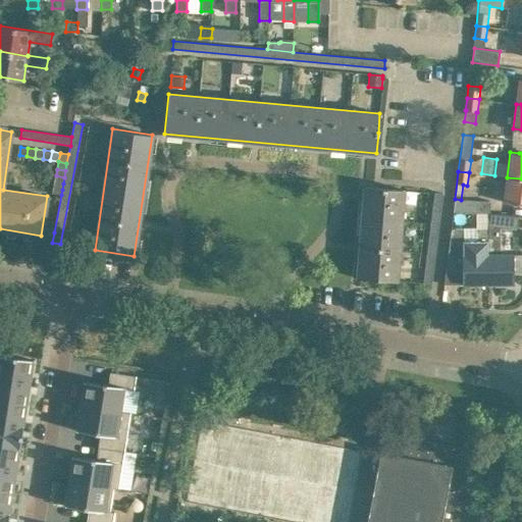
[(64,177),(56,175),(55,181),(63,184),(64,177)]
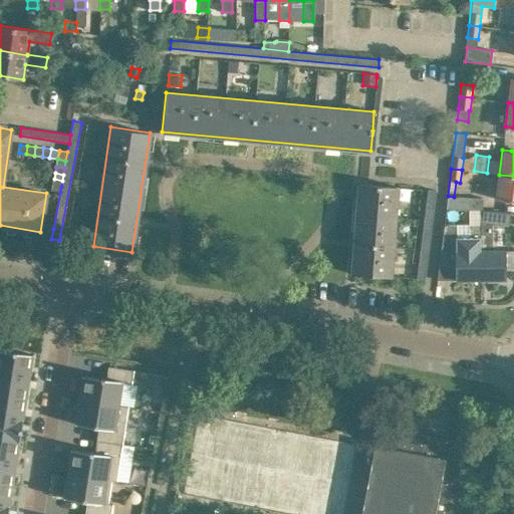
[(513,201),(513,176),(499,175),(496,199),(513,201)]
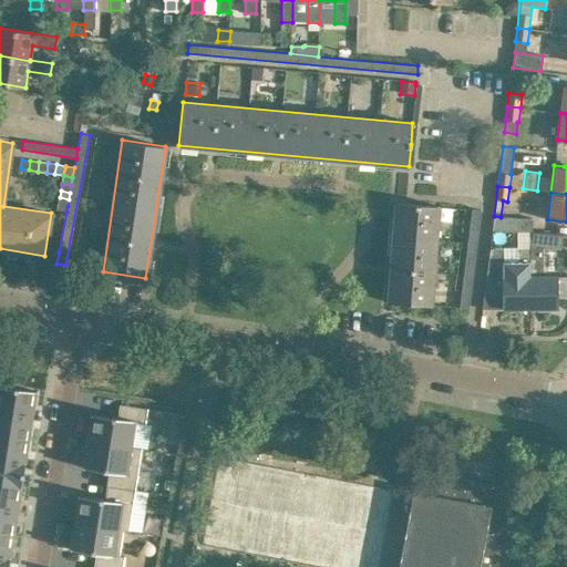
[(395,203),(388,302),(431,306),(439,206),(395,203)]
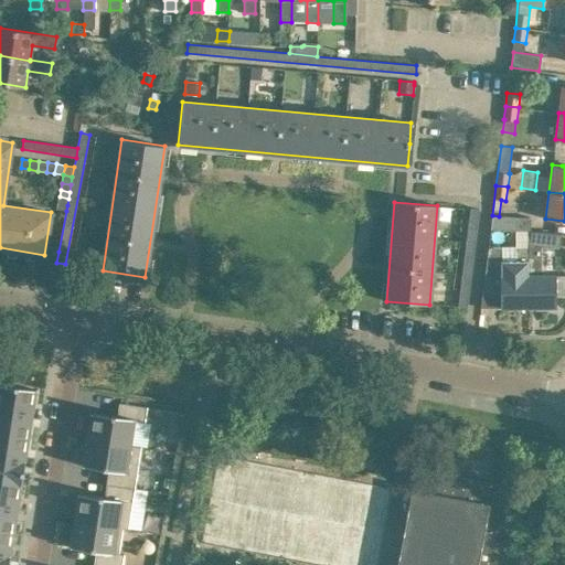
[(444,305),(454,306),(458,307),(467,308),(469,286),(479,209),(470,208),(460,285),(458,300),(445,298),(444,305)]
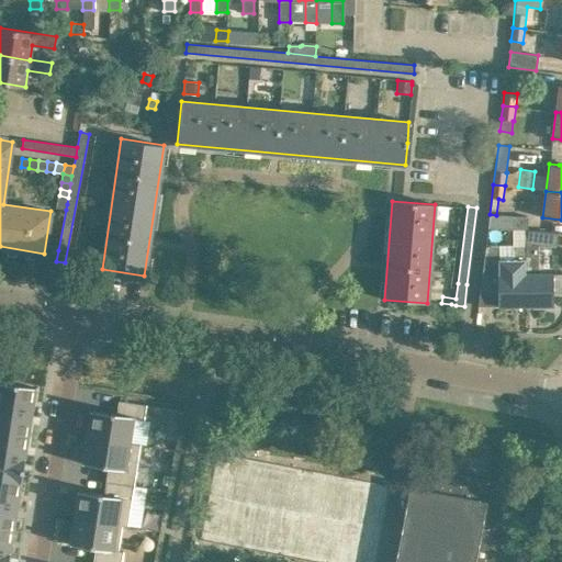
[(487,228),(525,229),(527,229),(528,216),(496,215),(490,214),(487,228)]
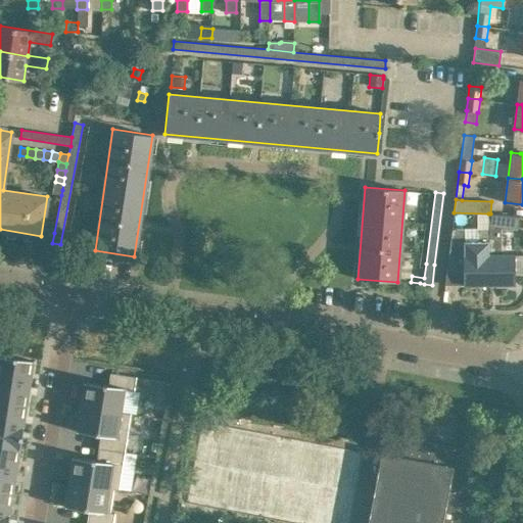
[(490,215),(488,215),(488,229),(500,229),(501,229),(517,229),(519,216),(507,215),(490,215)]
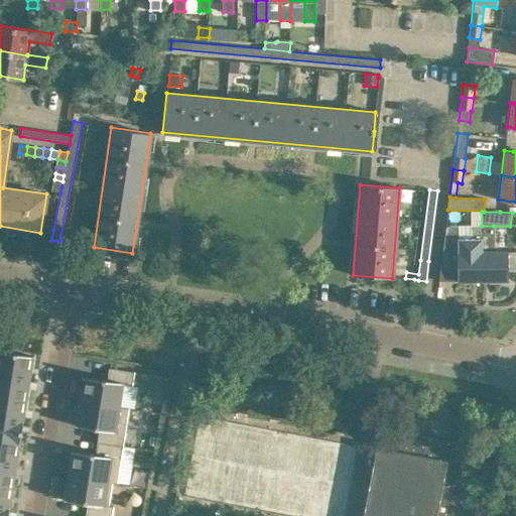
[(442,252),(438,279),(458,279),(458,280),(482,280),(482,238),(482,226),(471,226),(457,226),(445,226),(442,252)]
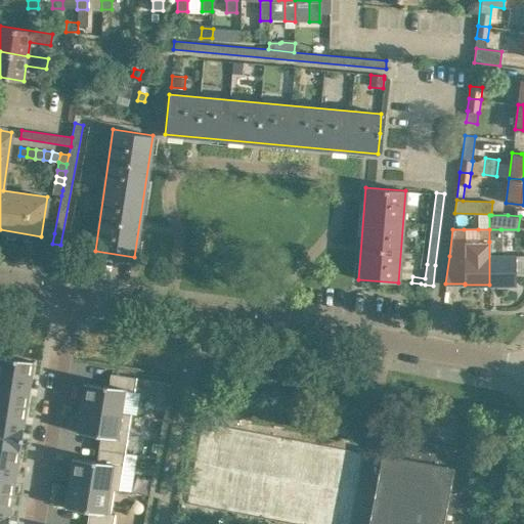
[(489,242),(489,285),(515,285),(514,255),(501,255),(501,242),(501,229),(489,229),(489,242)]
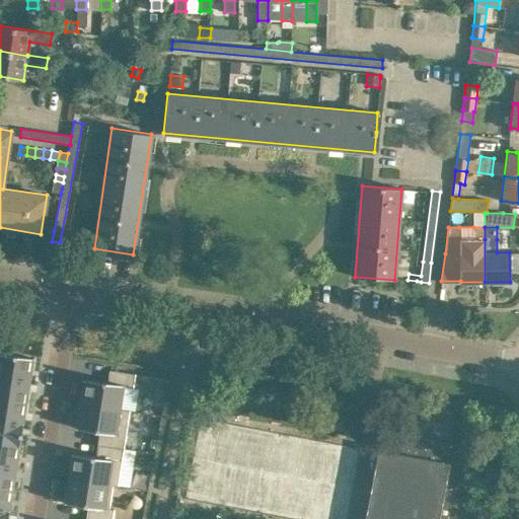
[(32,358),(0,353),(0,374),(28,379),(32,358)]
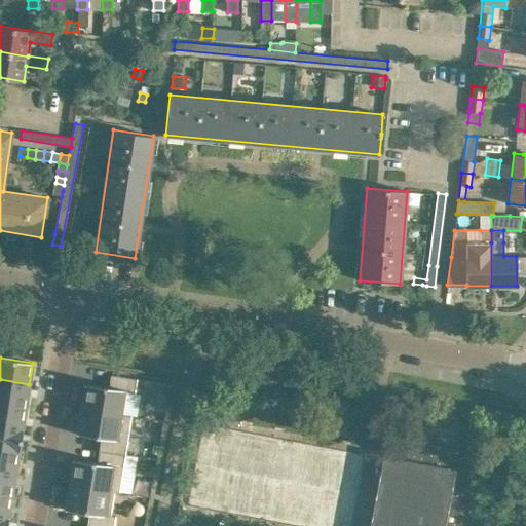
[(83,382),(80,408),(122,414),(125,389),(135,391),(137,378),(111,374),(109,386),(83,382)]
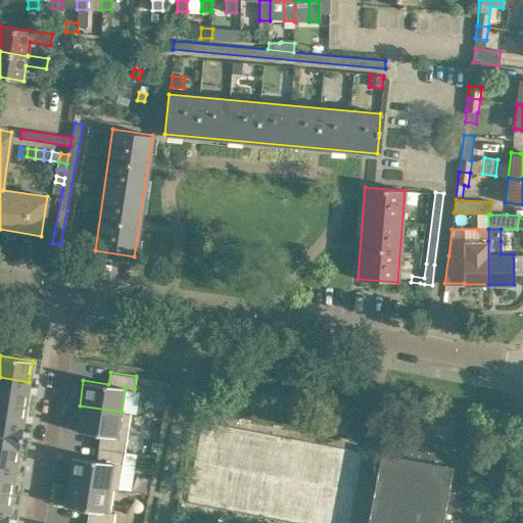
[(0,377),(0,400),(26,406),(29,382),(0,377)]
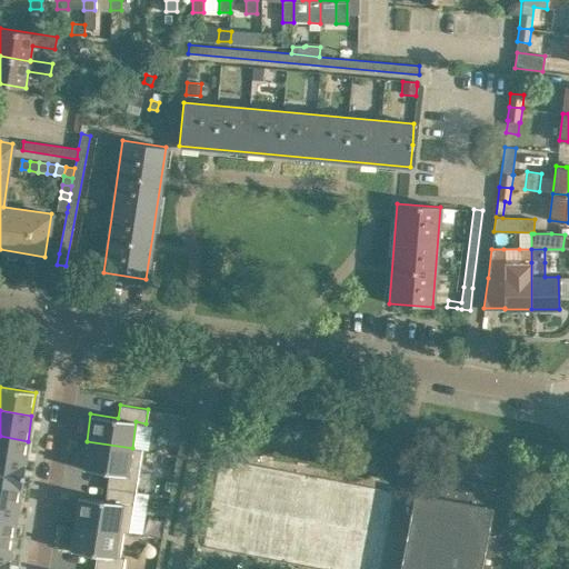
[(28,441),(0,436),(0,459),(25,463),(28,441)]
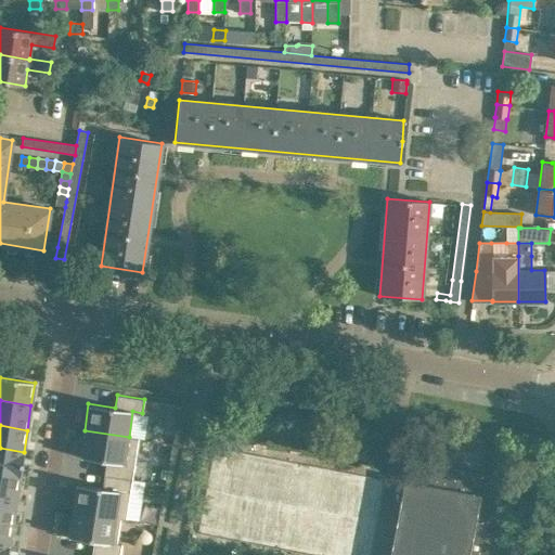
[(129,437),(85,430),(80,456),(106,460),(104,475),(132,479),(138,438),(129,437)]
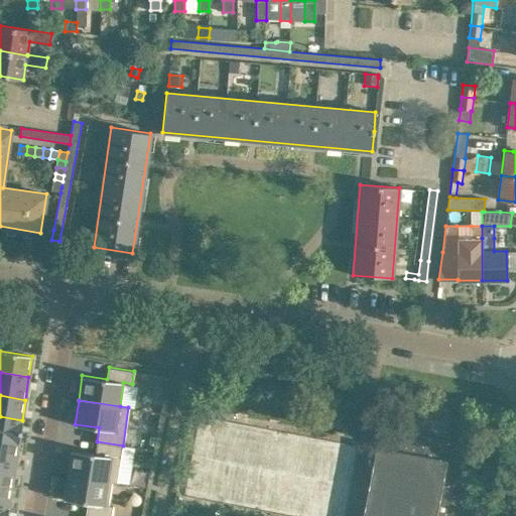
[(0,416),(0,438),(18,442),(22,420),(0,416)]
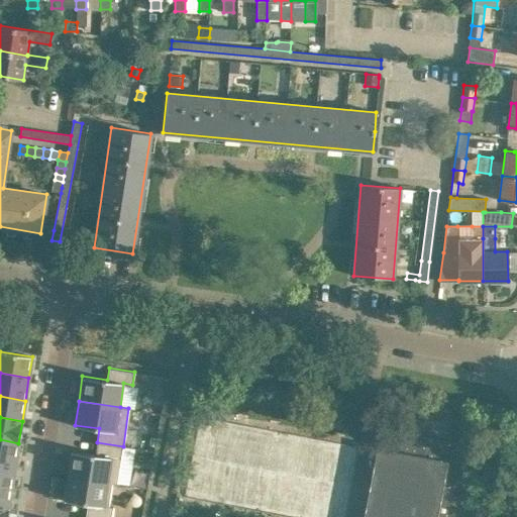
[(476,516),(463,444),(381,428),(377,447),(363,516),(476,516)]
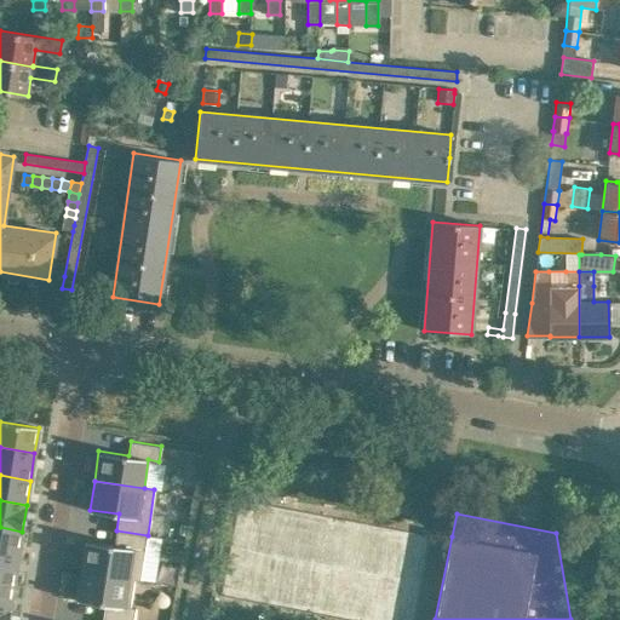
[(22,532),(0,527),(0,554),(18,557),(22,532)]
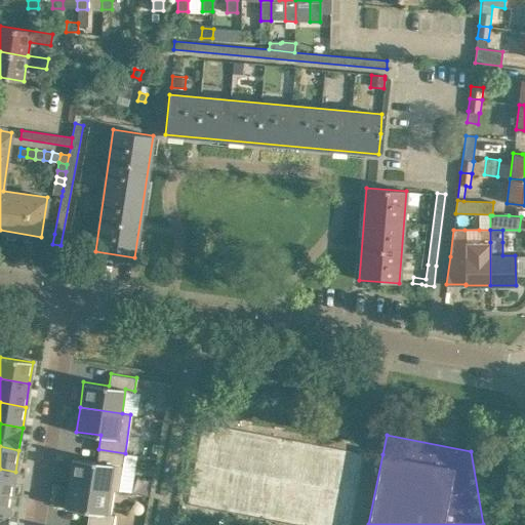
[(72,457),(68,483),(110,489),(119,491),(125,453),(98,449),(96,460),(72,457)]
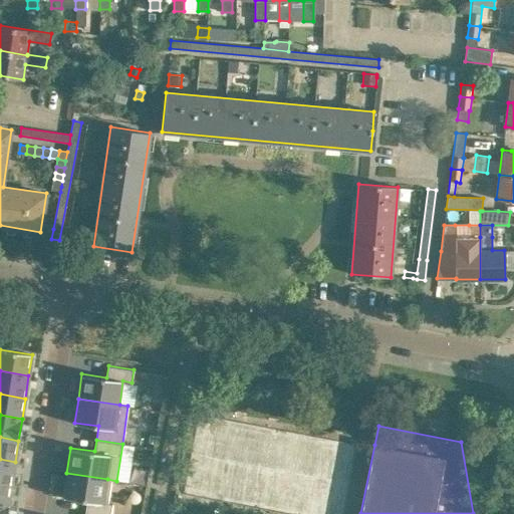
[(15,462),(0,459),(0,481),(11,483),(15,462)]
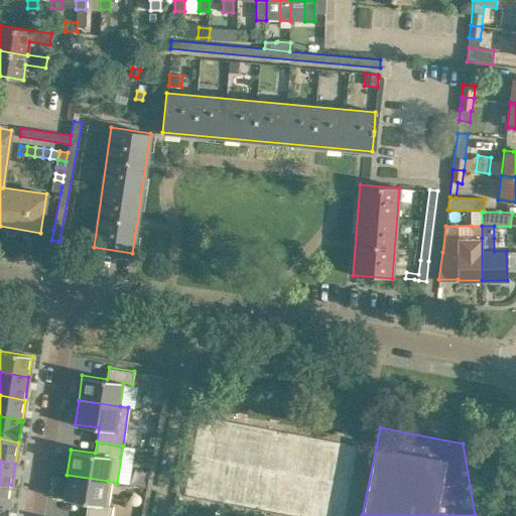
[(108,481),(67,475),(62,499),(88,502),(86,515),(90,515),(111,515),(113,505),(105,504),(108,481)]
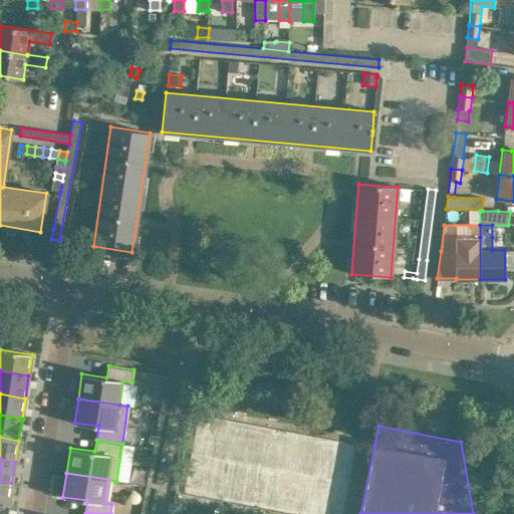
[(11,483),(0,481),(0,503),(8,505),(11,483)]
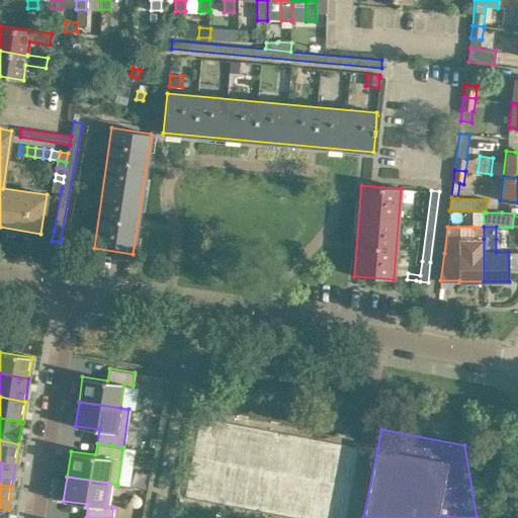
[(6,517),(8,509),(0,507),(0,517),(6,517)]
